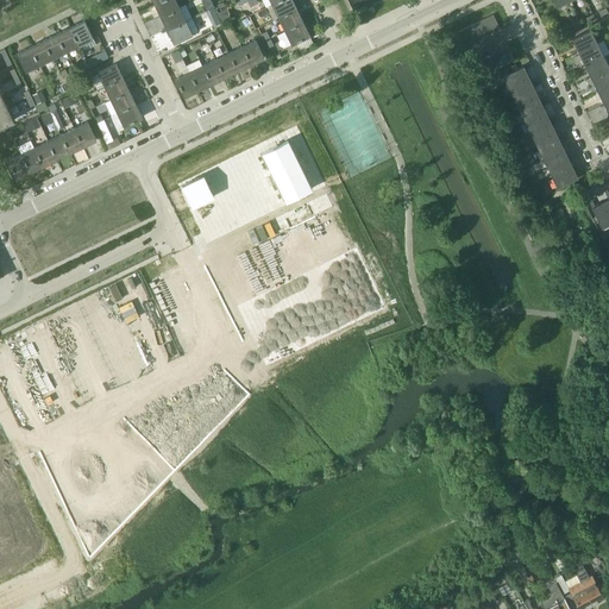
[(175,0),(159,0),(155,2),(161,16),(179,7),(175,0)]
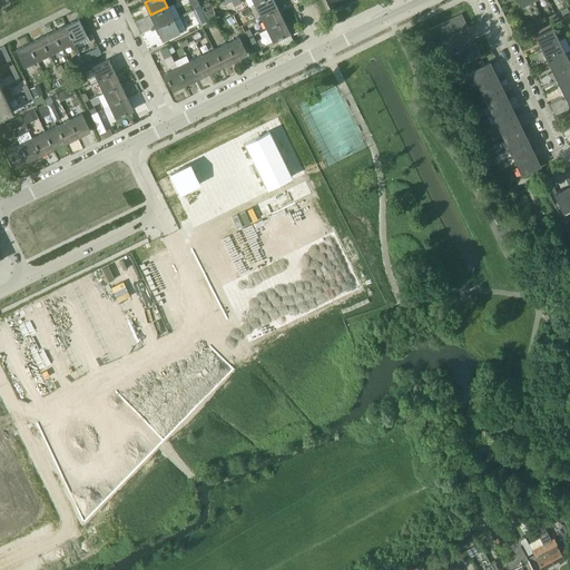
[(273,0),(264,0),(255,5),(261,17),(278,9),(273,0)]
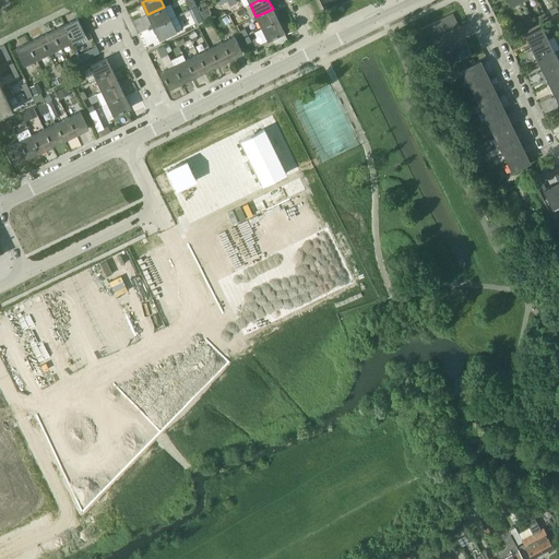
[(188,10),(194,24),(203,20),(197,6),(188,10)]
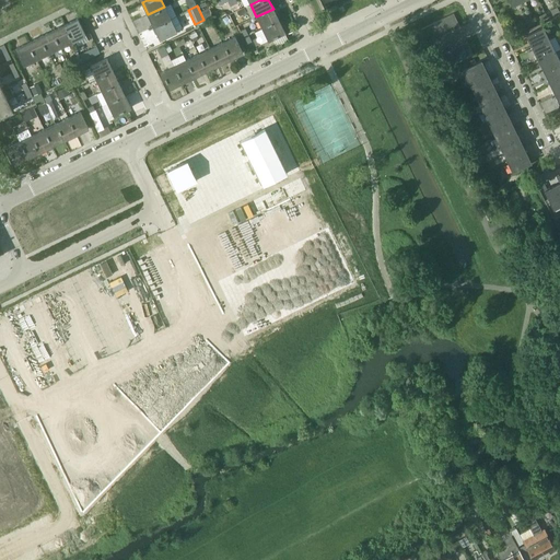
[(164,7),(148,14),(154,27),(171,19),(164,7)]
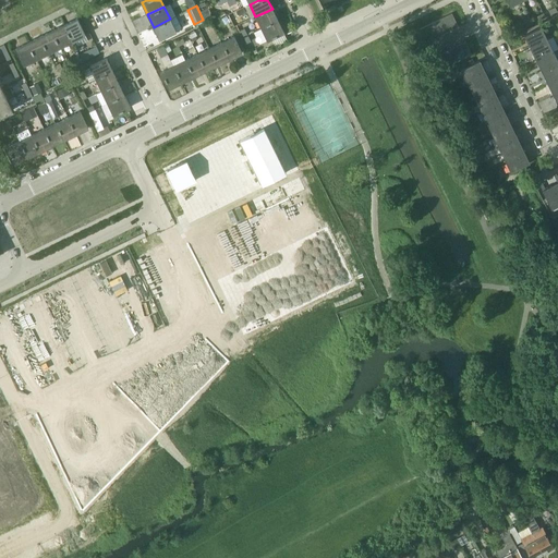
[(273,9),(255,16),(262,28),(278,21),(273,9)]
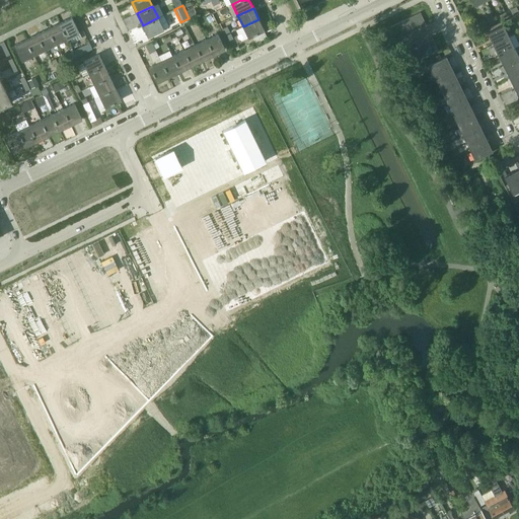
[(426,24),(420,12),(415,15),(420,26),(426,24)]
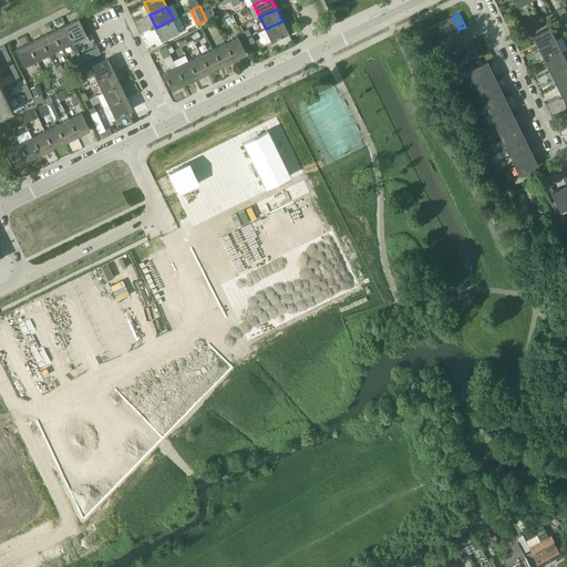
[(226,19),(228,24),(235,21),(232,16),(226,19)]
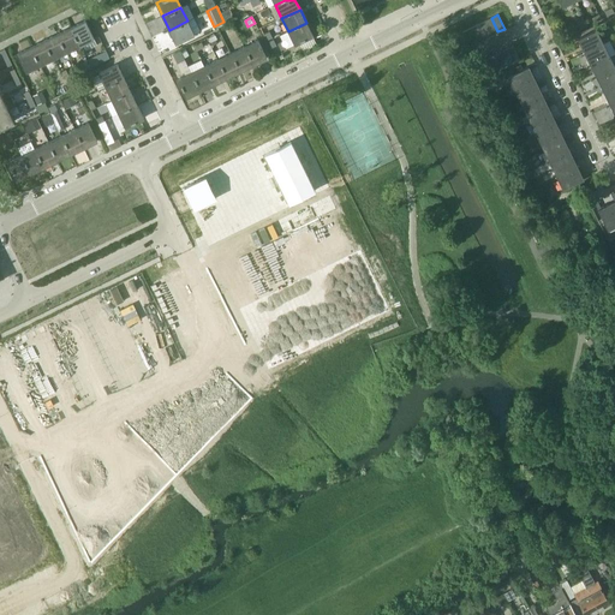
[(491,18),(484,21),(491,35),(497,31),(491,18)]
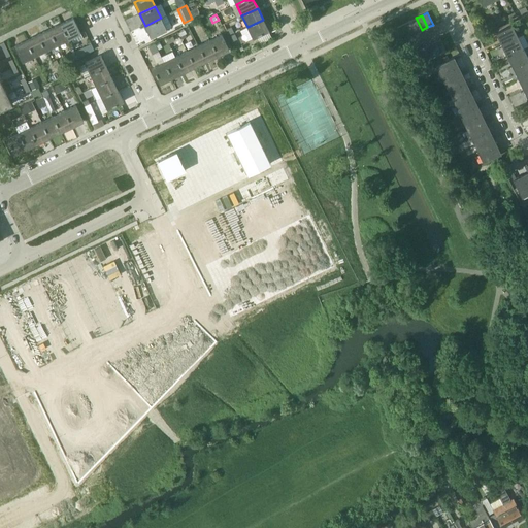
[(73,18),(61,24),(68,39),(80,33),(77,28),(73,18)]
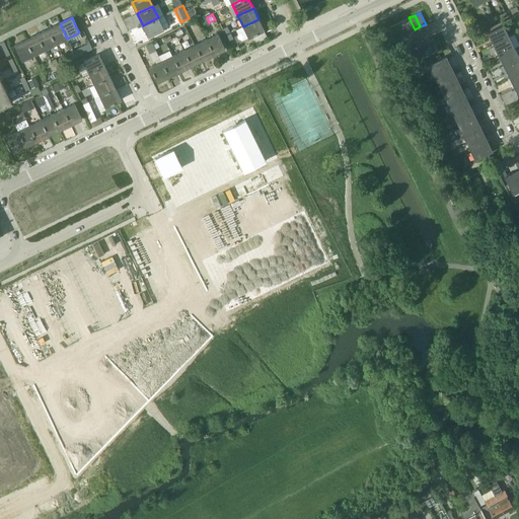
[(158,17),(143,25),(148,36),(163,28),(158,17)]
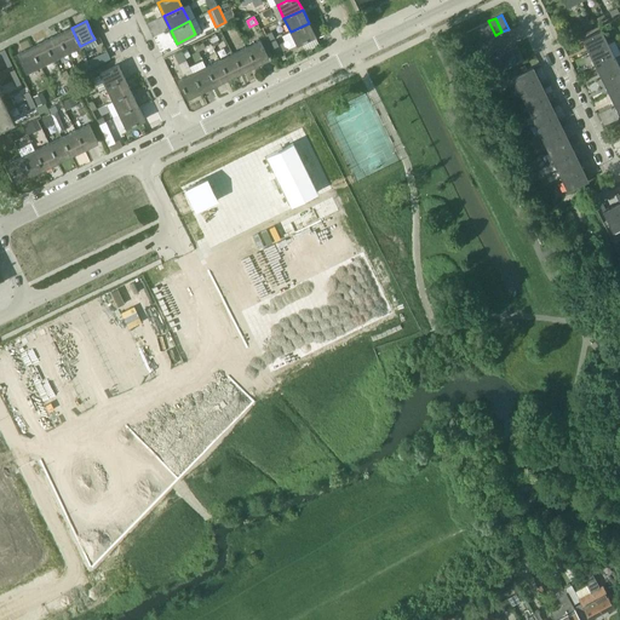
[(488,21),(481,24),(488,39),(495,35),(488,21)]
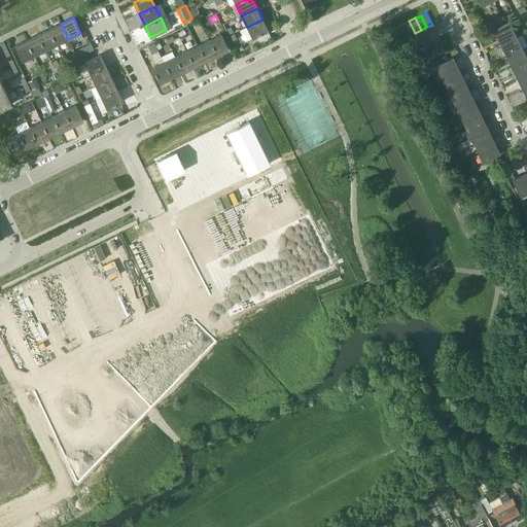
[(262,20),(247,27),(252,38),(268,30),(262,20)]
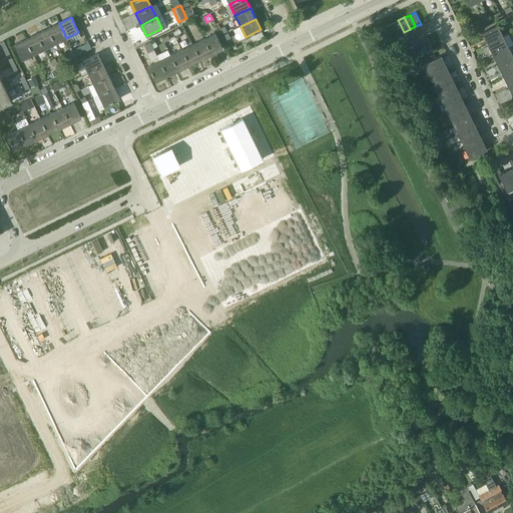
[(398,20),(393,23),(398,34),(404,32),(398,20)]
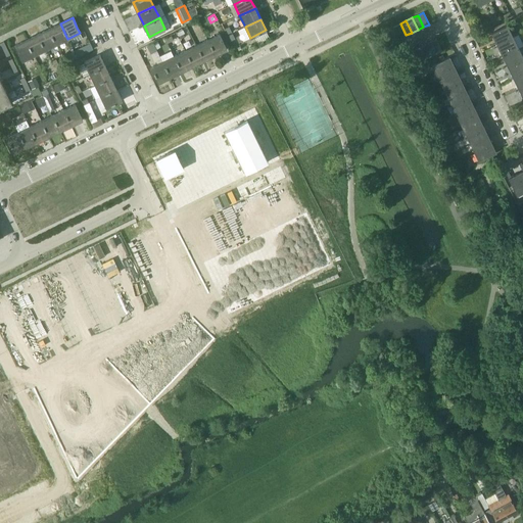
[(60,24),(49,29),(56,44),(67,39),(60,24)]
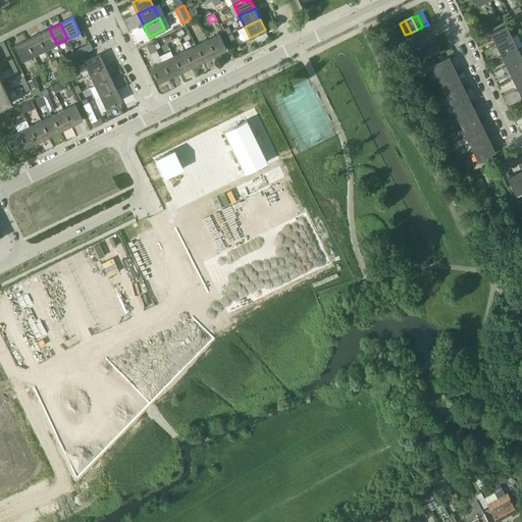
[(405,35),(400,23),(394,25),(400,38),(405,35)]
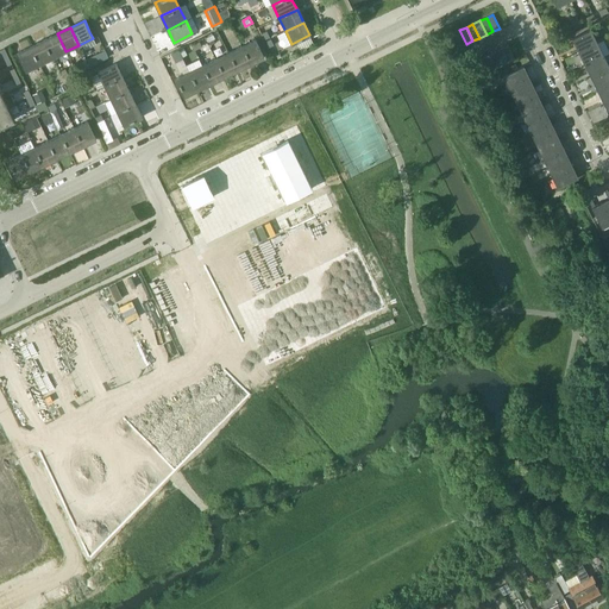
[(590,29),(572,38),(578,52),(597,43),(590,29)]
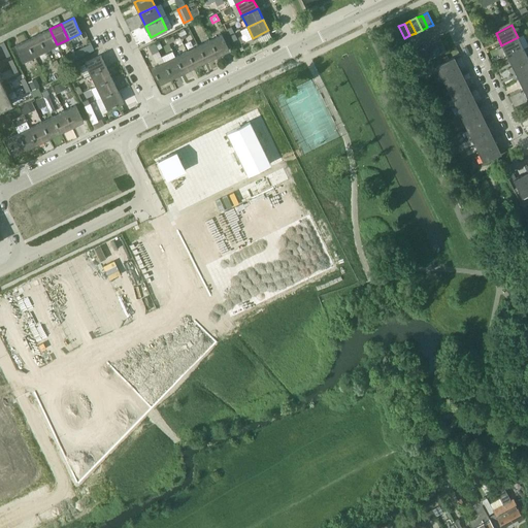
[(398,26),(393,29),(399,41),(404,38),(398,26)]
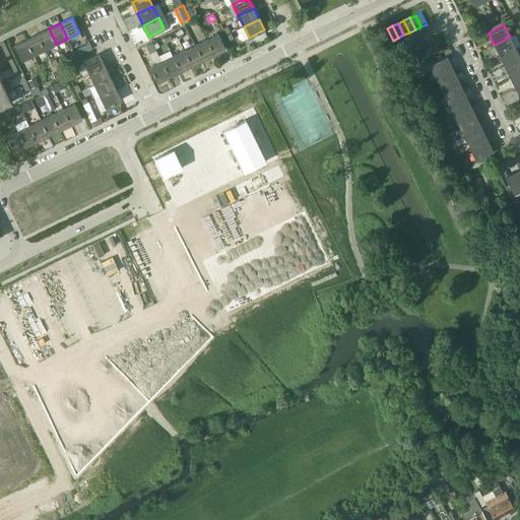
[(49,28),(38,34),(45,50),(56,44),(49,28)]
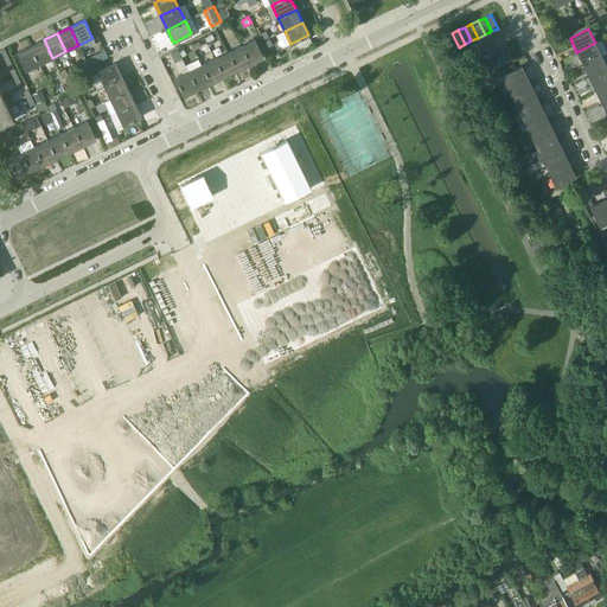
[(276,36),(270,38),(266,40),(269,46),(273,44),(279,42),(276,36)]
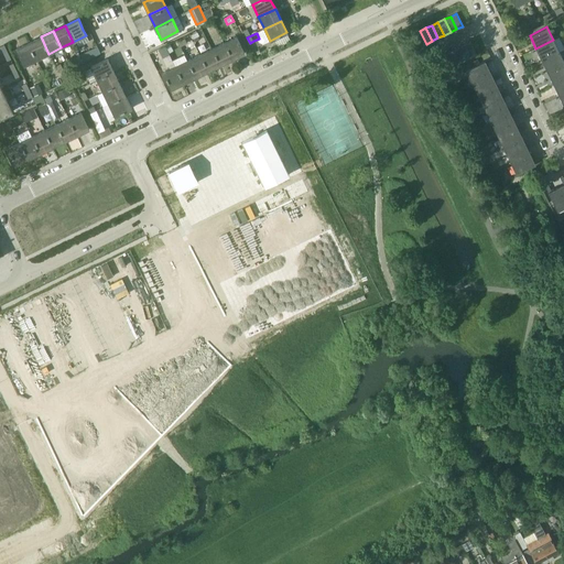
[(41,36),(28,43),(36,60),(49,54),(41,36)]
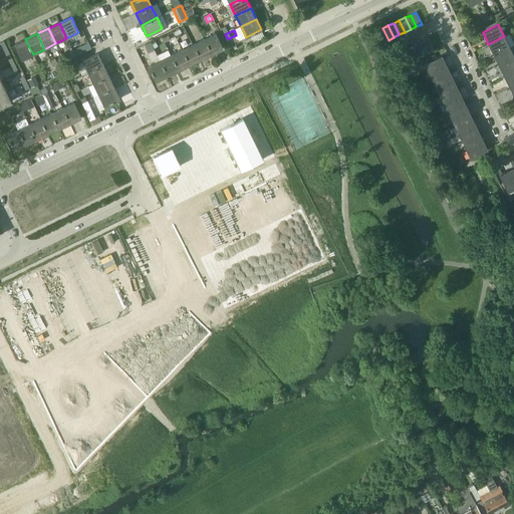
[(215,33),(204,39),(211,54),(223,48),(215,33)]
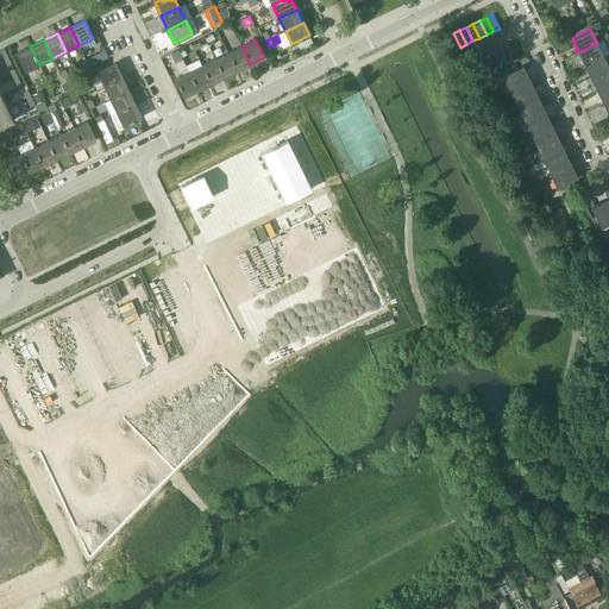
[(597,43),(578,52),(585,66),(603,56),(597,43)]
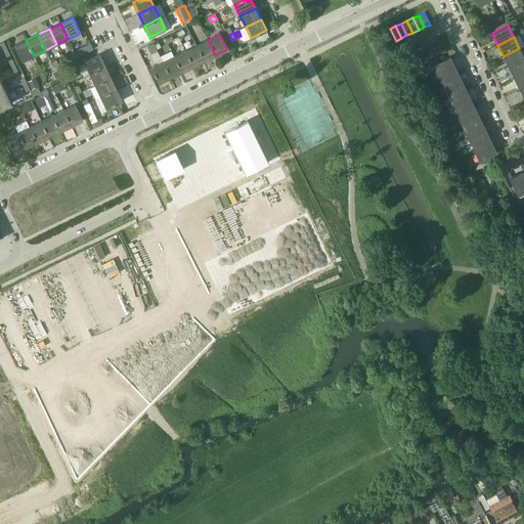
[(437,39),(431,41),(437,53),(442,51),(437,39)]
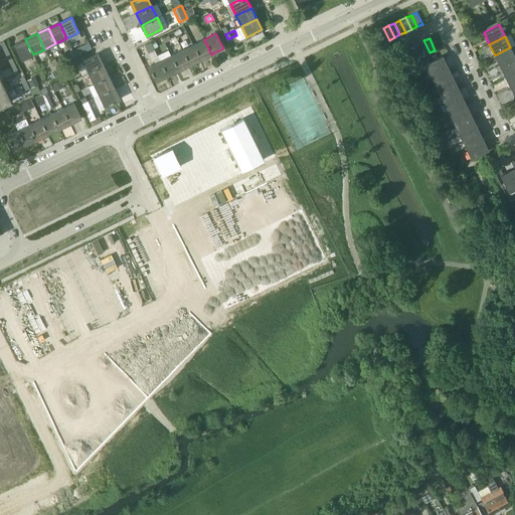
[(25,39),(14,44),(22,59),(33,54),(25,39)]
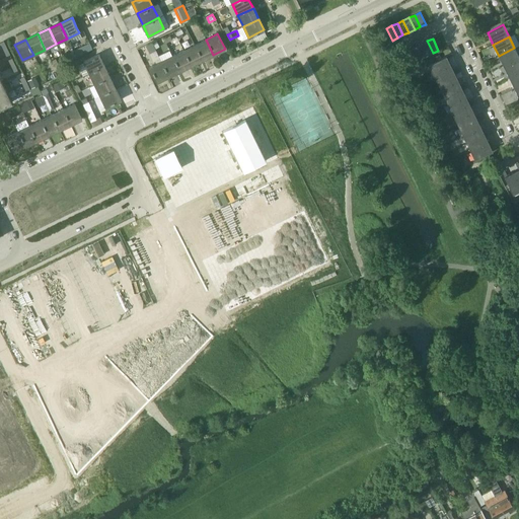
[(206,40),(195,45),(202,60),(213,55),(206,40)]
